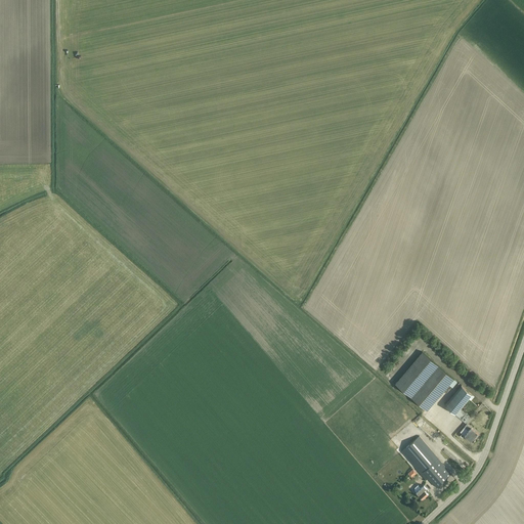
[(429,409),(454,379),(423,352),(396,383),(429,409)]
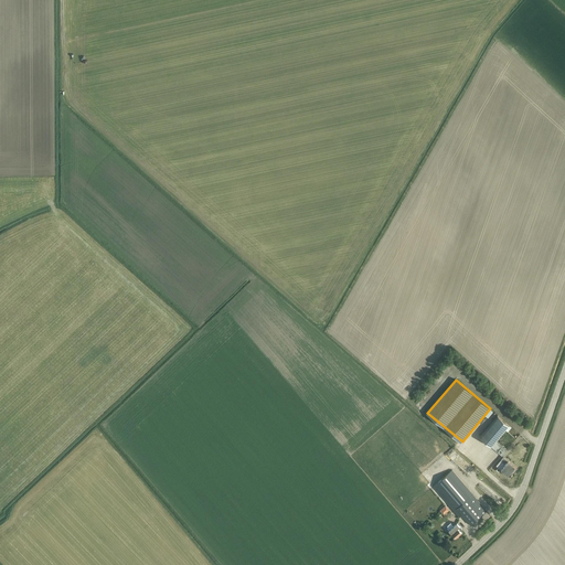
[(502,456),(507,450),(496,441),(505,429),(508,432),(512,427),(498,416),(480,437),(502,456)]
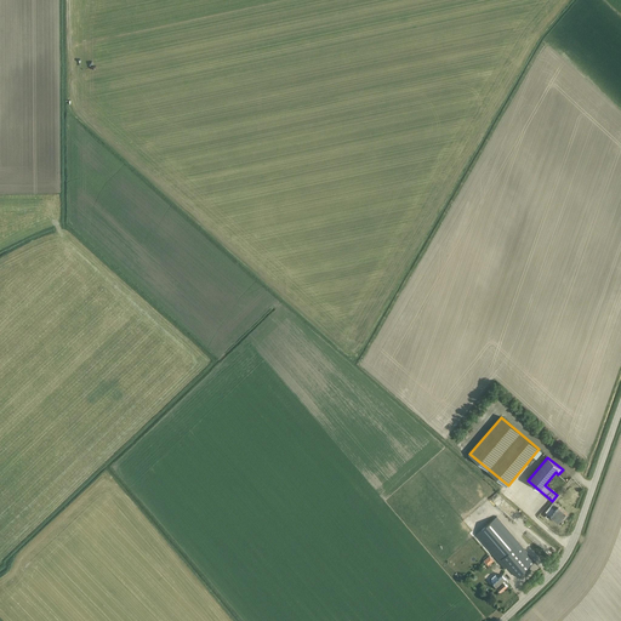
[(466,503),(472,496),(457,483),(450,490),(466,503)]
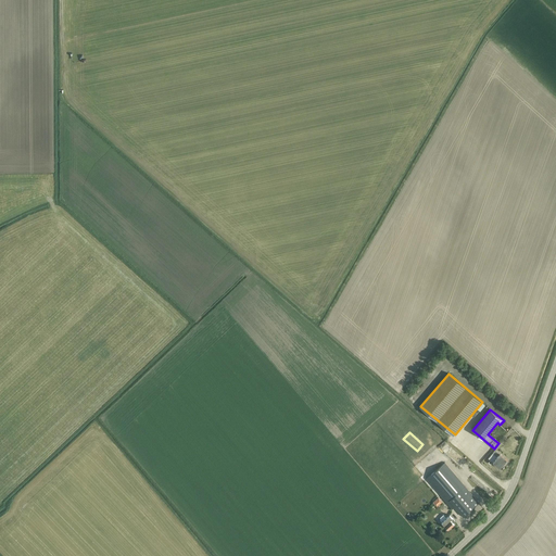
[(497,457),(493,462),(502,469),(508,460),(495,450),(493,453),(497,457)]
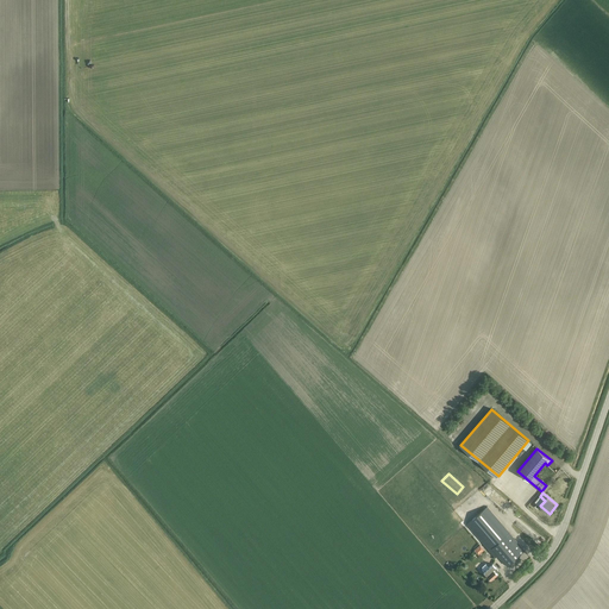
[(498,556),(504,562),(508,566),(526,551),(521,546),(488,507),(466,525),(495,558),(498,556)]
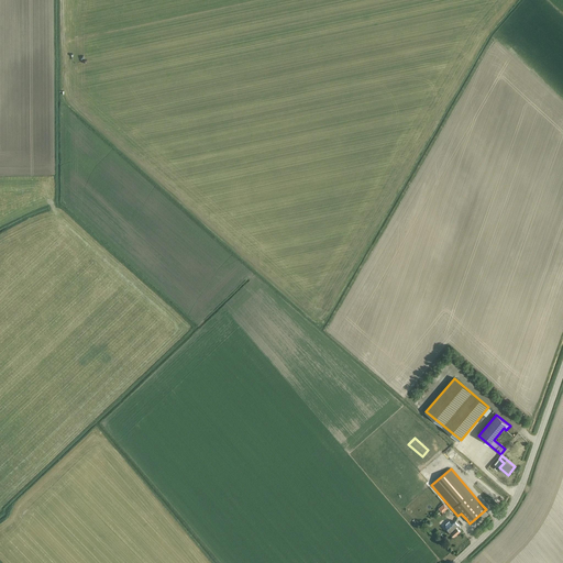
[(461,528),(457,523),(455,521),(452,525),(450,521),(446,523),(445,525),(445,526),(445,527),(446,528),(448,529),(454,537),(461,531),(459,529),(461,528)]
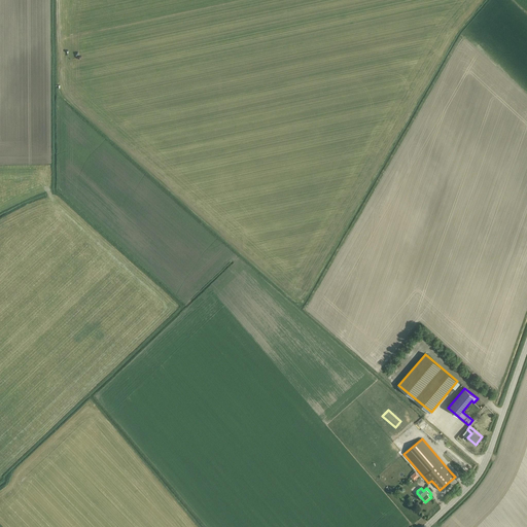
All buildings are outlined.
